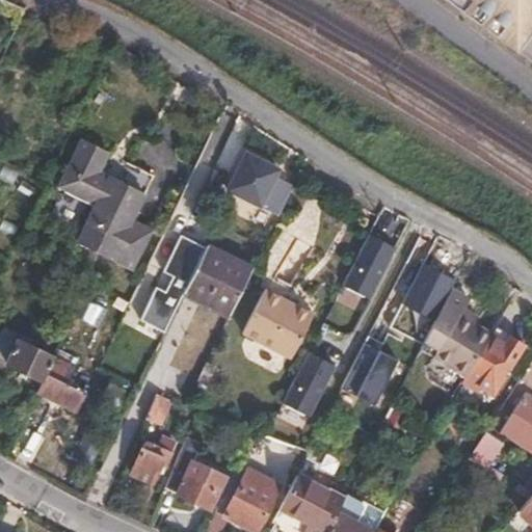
[(459,7),(517,51),(531,30),(531,0),(454,0),(461,4),(459,7)]
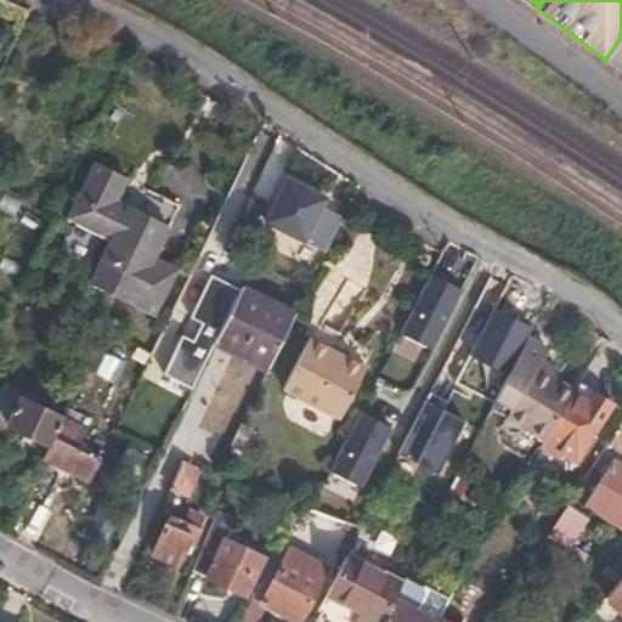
[(621,37),(605,60),(621,72),(621,37)]
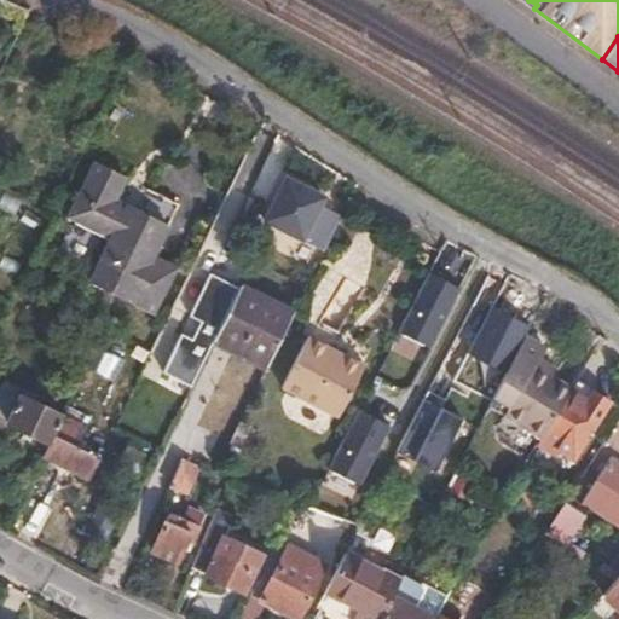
[(177,270),(155,259),(179,209),(93,167),(68,219),(111,242),(92,283),(155,316),(177,270)]
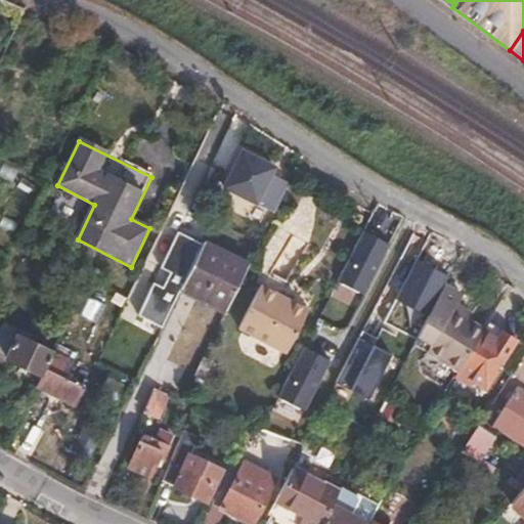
[(274,211),(288,183),(269,174),(274,165),(243,148),(224,185),(274,211)]
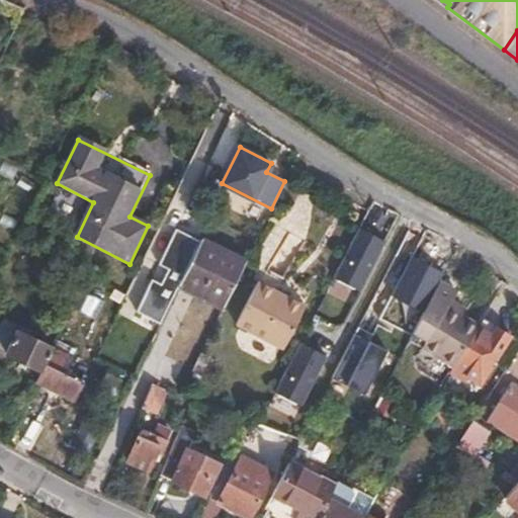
[(386,237),(360,224),(334,273),(360,287),(386,237)]
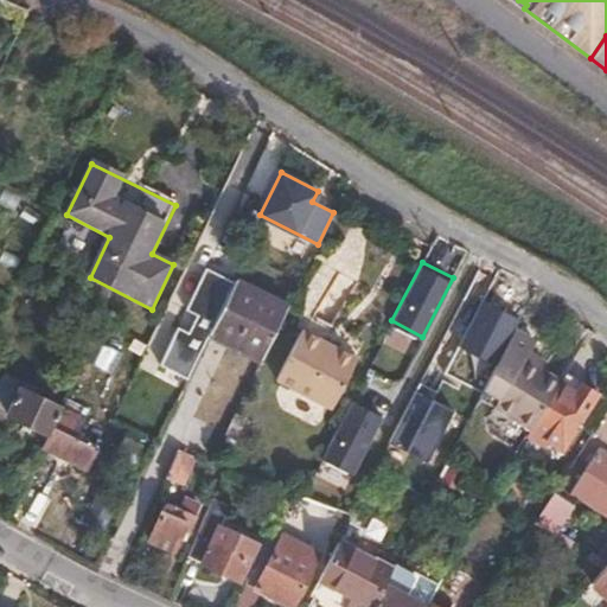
[(333,280),(319,269),(299,302),(312,311),(308,318),(357,349),(382,307),(336,275),(333,280)]
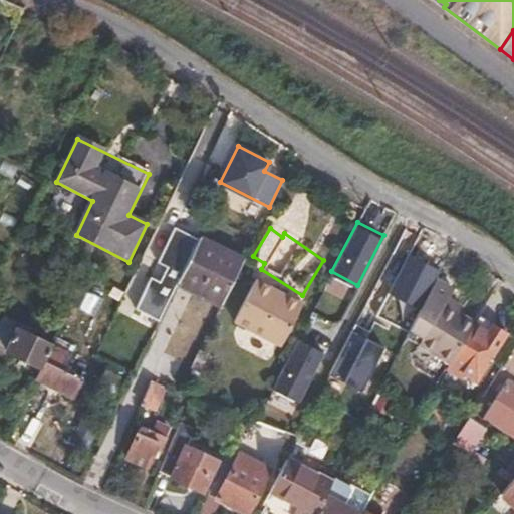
[(225,296),(246,253),(203,231),(181,274),(225,296)]
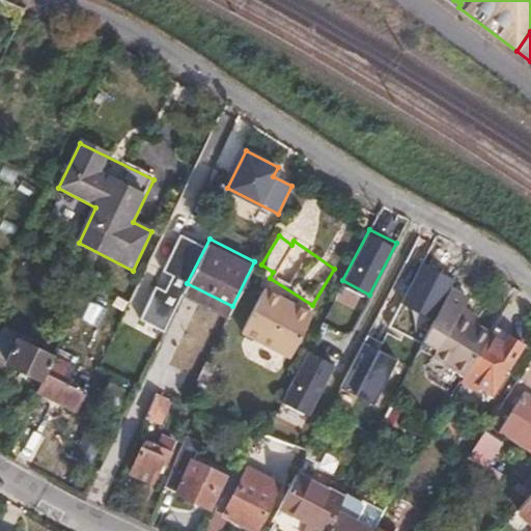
[(89,284),(96,272),(74,258),(68,267),(74,271),(73,274),(89,284)]
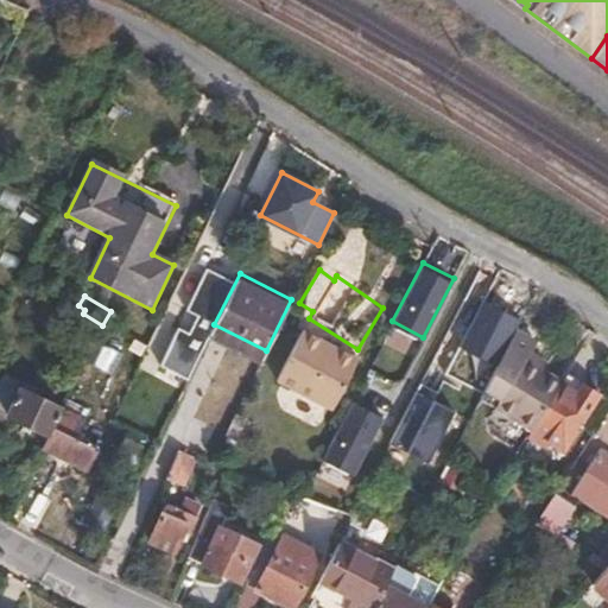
[(551,396),(562,379),(526,358),(537,341),(515,328),(502,355),(486,388),(481,397),(532,428),(551,396)]
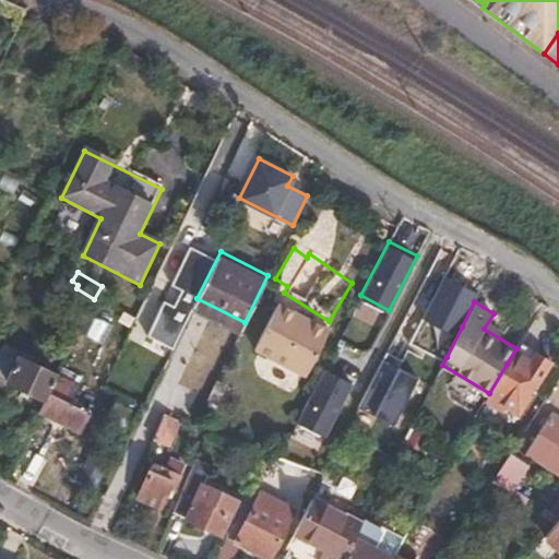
[(330,330),(276,302),(251,351),(305,378),(330,330)]
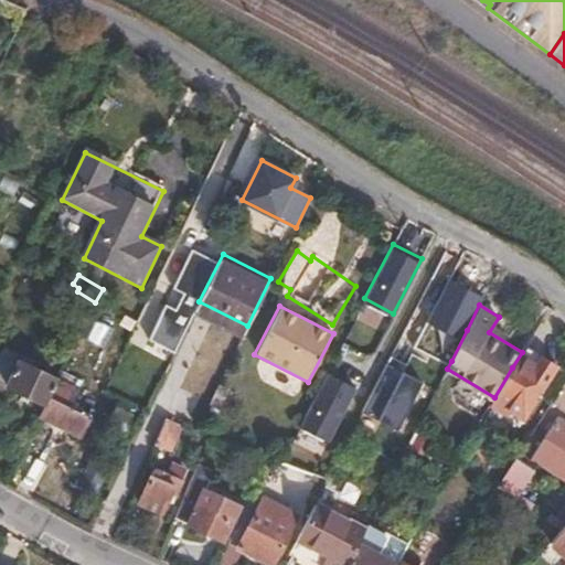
[(451,361),(467,330),(448,320),(443,331),(417,318),(406,339),(451,361)]
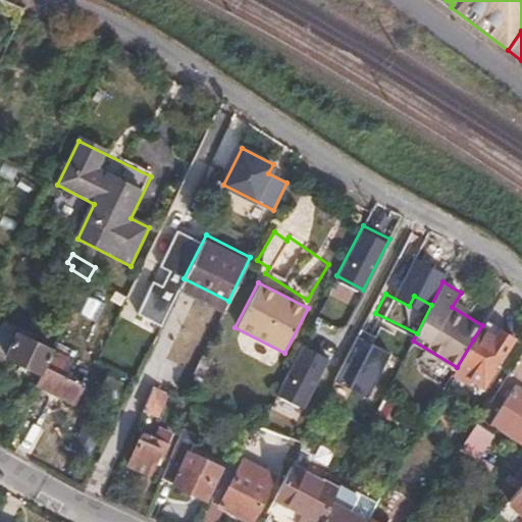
[(79,315),(96,321),(103,302),(87,296),(79,315)]
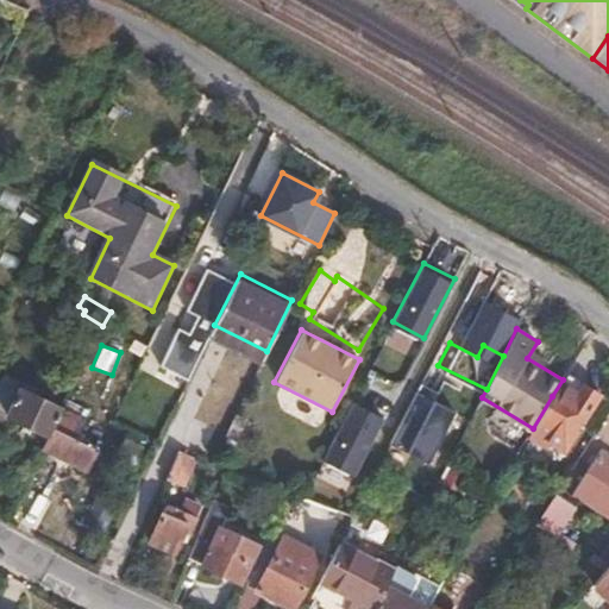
[(567,370),(563,380),(533,428),(529,433),(550,444),(552,439),(565,447),(601,390),(567,370)]
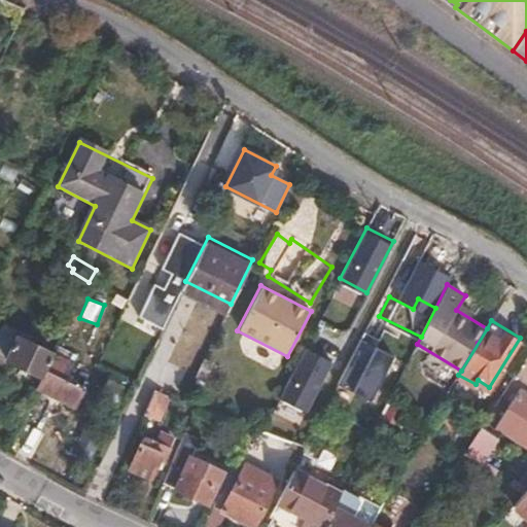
[(42,376),(54,352),(32,341),(34,338),(20,330),(8,357),(42,376)]
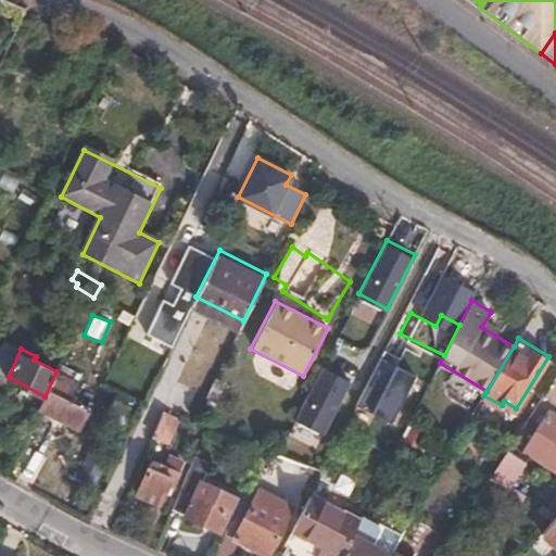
[(350,379),(321,365),(293,419),(321,433),(350,379)]
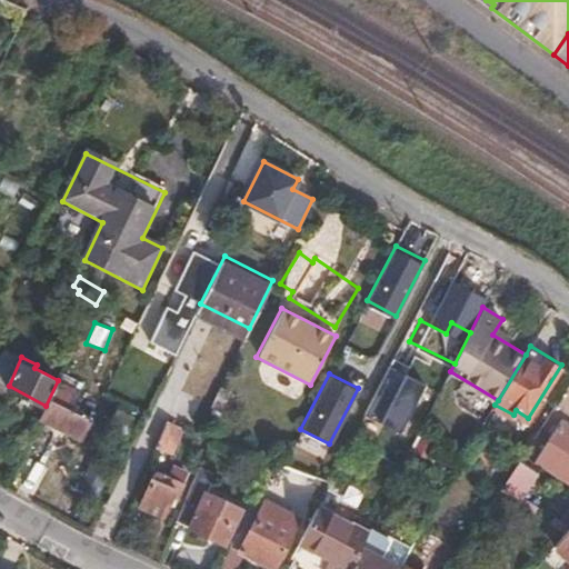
[(46,406),(40,417),(81,437),(91,418),(70,409),(78,391),(58,380),(46,406)]
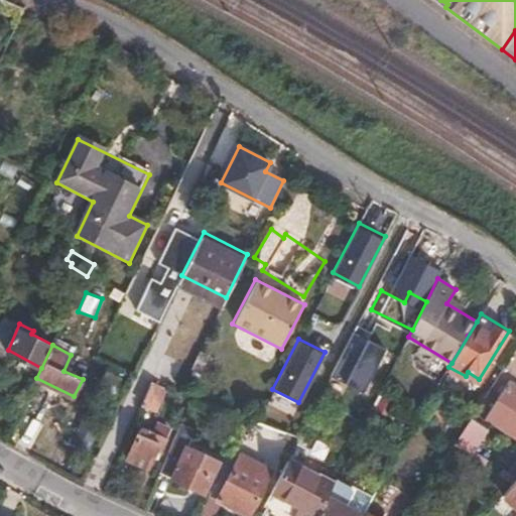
[(210,354),(200,349),(191,366),(202,372),(210,354)]
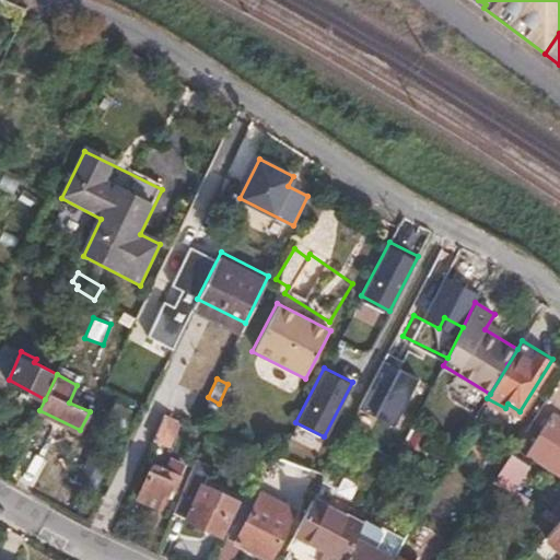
[(165,413),(153,439),(167,445),(178,419),(165,413)]
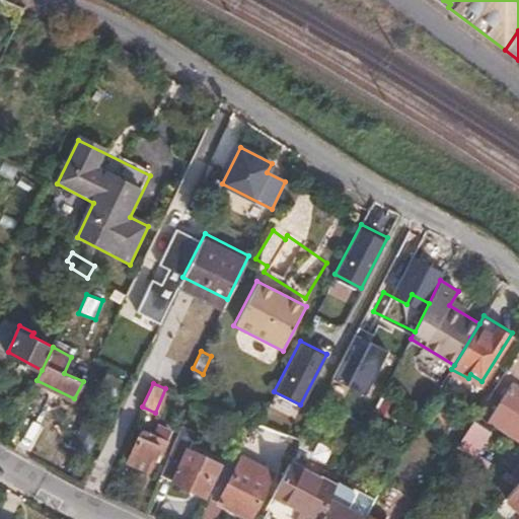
[(518,385),(516,383),(492,419),(518,437),(518,385)]
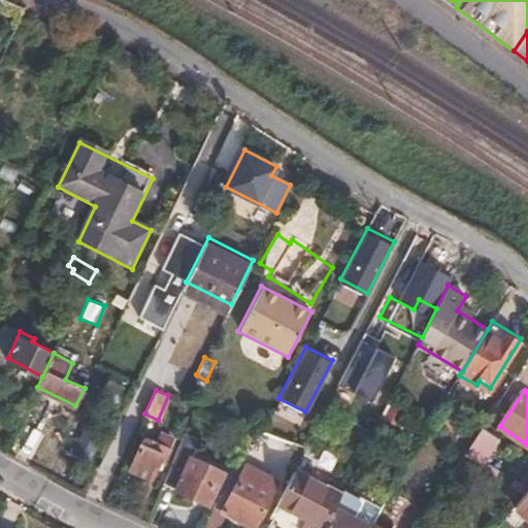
[(429,425),(434,417),(424,411),(420,421),(429,425)]
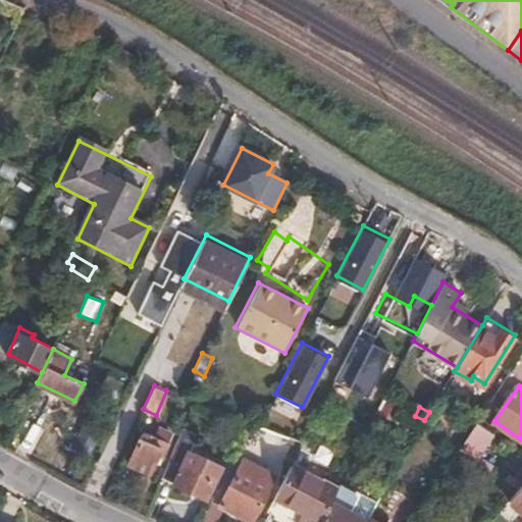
[(460,449),(478,421),(460,409),(442,436),(460,449)]
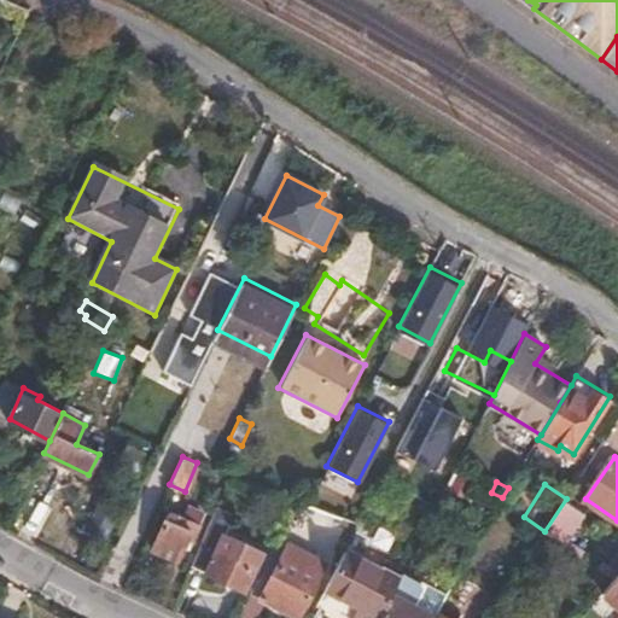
[(586,512),(566,499),(544,531),(564,546),(586,512)]
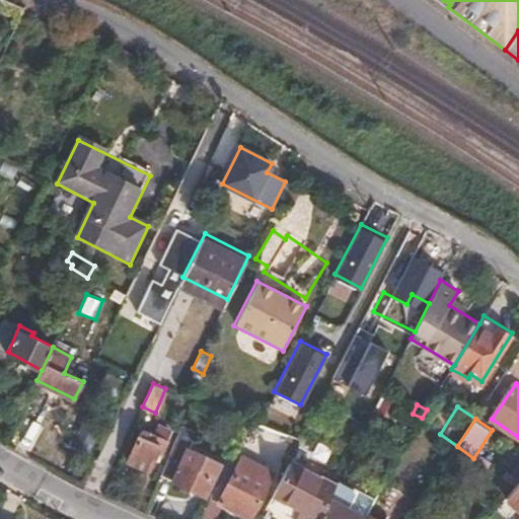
[(141,429),(127,459),(147,469),(156,451),(160,453),(170,430),(158,424),(153,436),(141,429)]
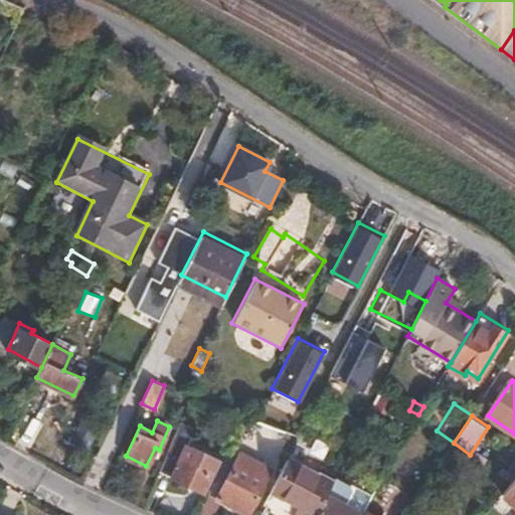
[(173,440),(159,471),(202,492),(218,460),(173,440)]
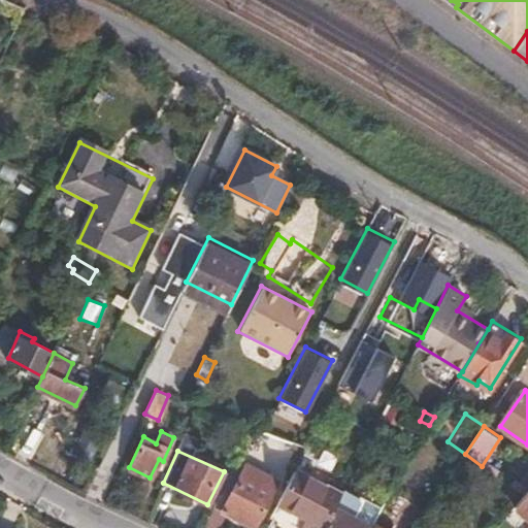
[(225,481),(212,505),(225,512),(254,526),(277,482),(245,465),(234,486),(225,481)]
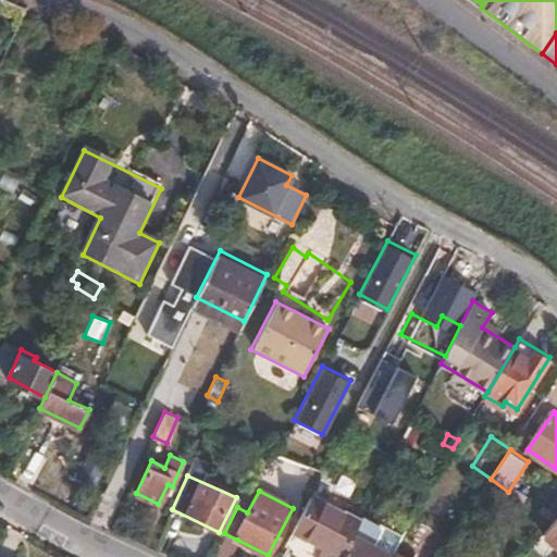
[(318,556),(341,556),(360,519),(311,493),(293,530),(323,545),(318,556)]
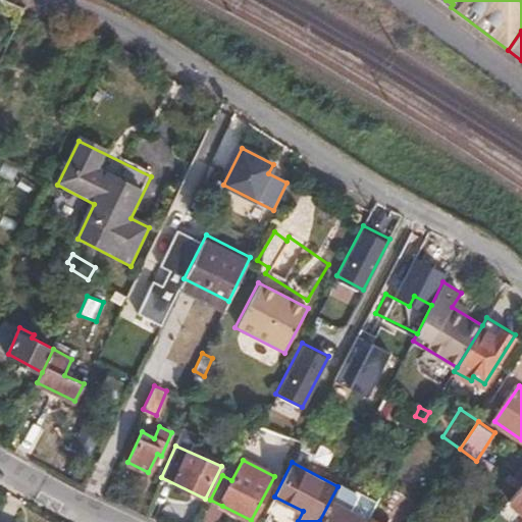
[(366,521),(351,513),(357,498),(354,488),(341,481),(337,486),(319,521),(366,521)]
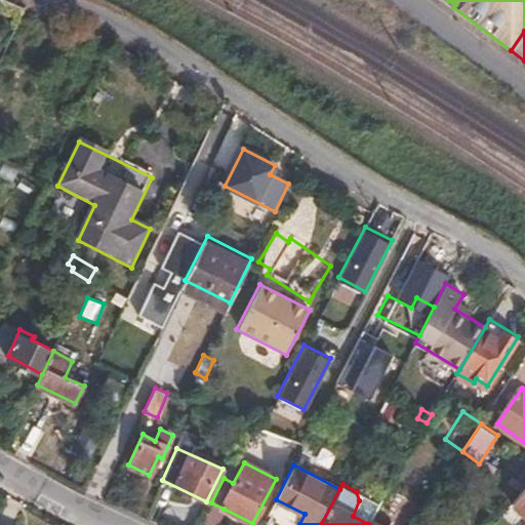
[(522,493),(513,487),(505,498),(513,505),(522,493)]
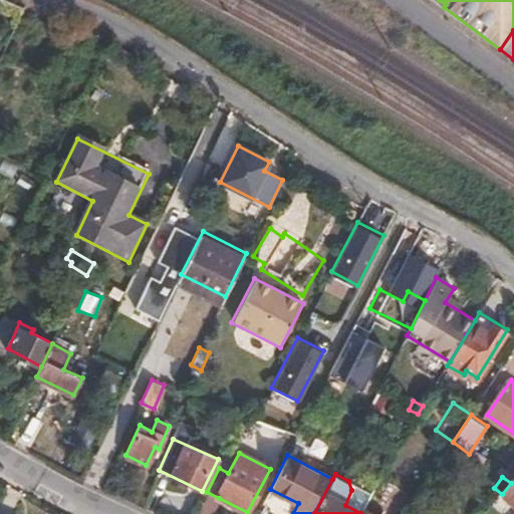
[(513,479),(511,483),(502,494),(513,505),(513,479)]
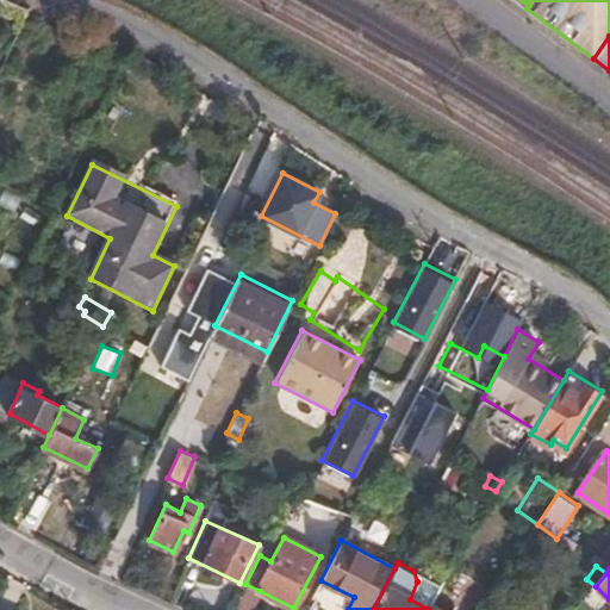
[(260,591),(246,584),(236,602),(250,609),(260,591)]
